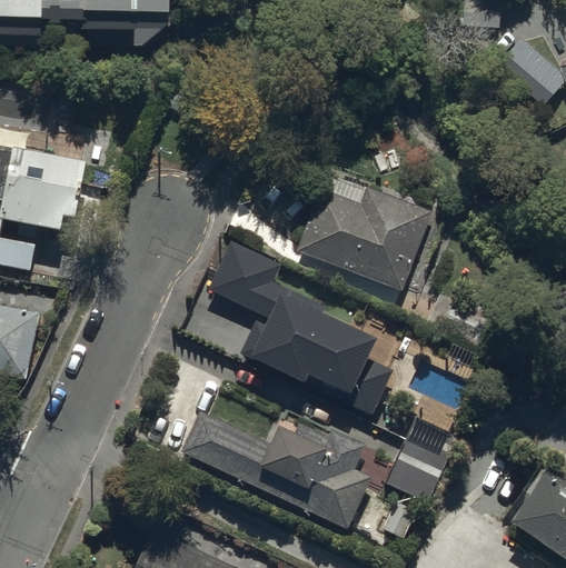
[(0,0),(0,33),(40,35),(41,18),(52,18),(52,23),(62,23),(62,20),(81,20),(81,32),(87,32),(87,49),(139,49),(168,22),(168,0),(0,0)]
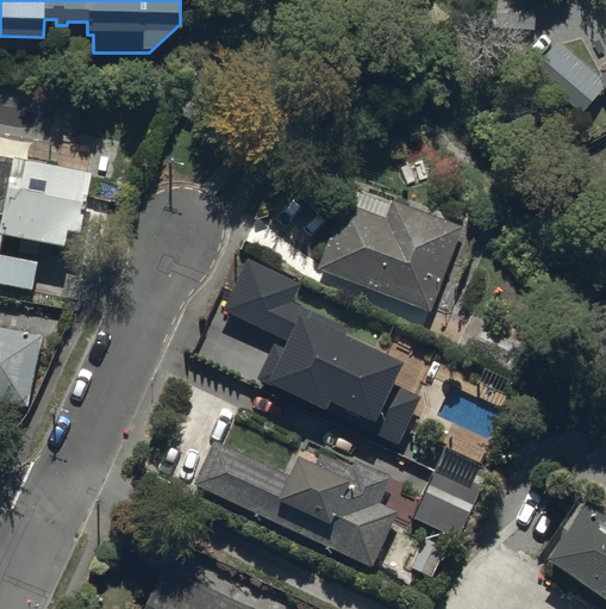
[(536,30),(536,0),(498,0),(498,30),(536,30)]
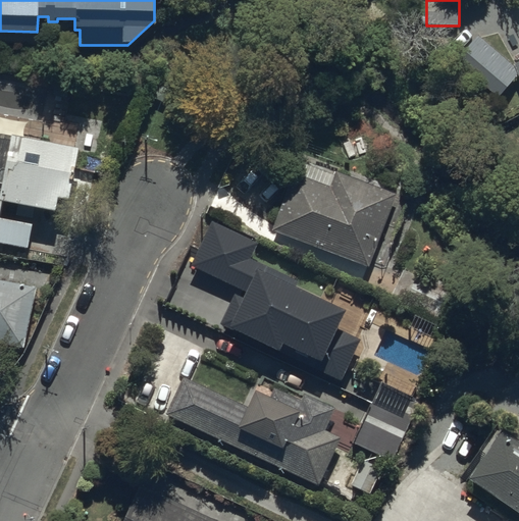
[(518,62),(515,63),(477,34),(454,59),(500,98),(518,75),(518,62)]
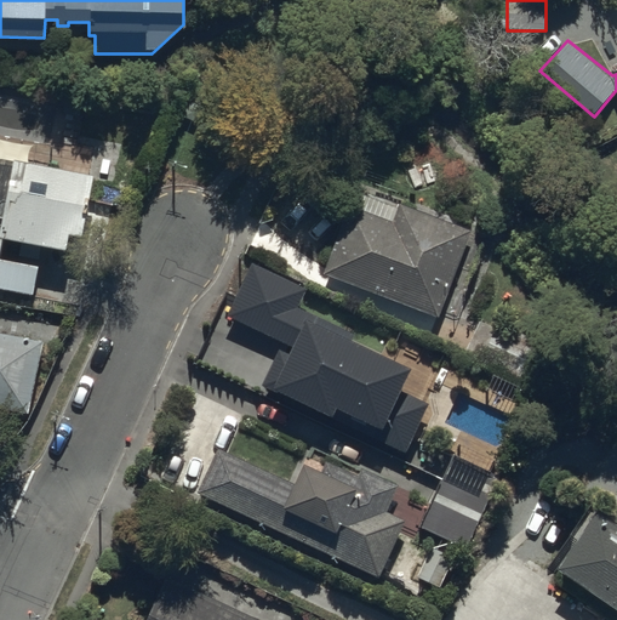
[(0,289),(30,296),(38,265),(9,259),(12,242),(62,252),(67,233),(79,235),(92,176),(0,155),(0,289)]
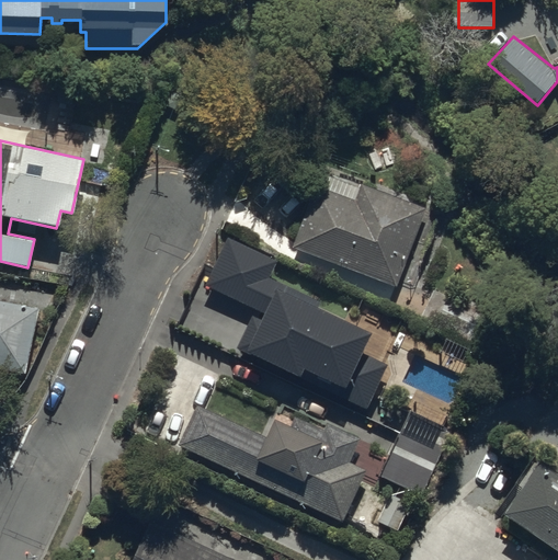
[(318,185),(293,244),(396,288),(429,212),(362,184),(355,201),(318,185)]
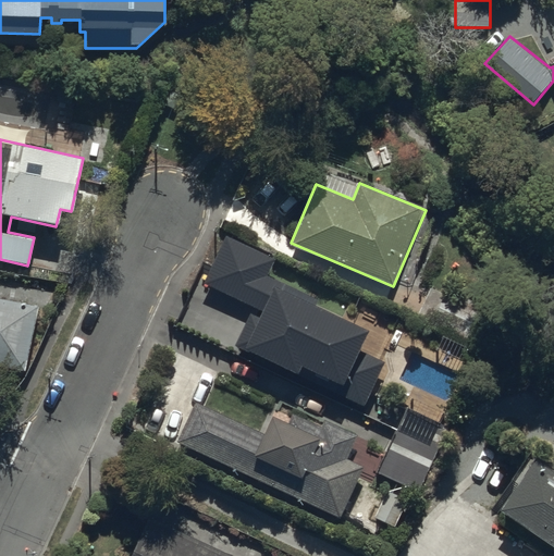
[(0,298),(0,367),(25,373),(38,307),(0,298)]
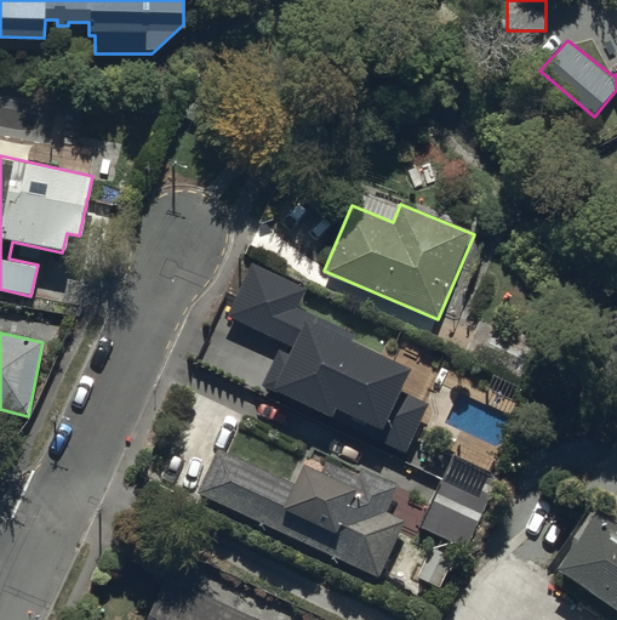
[(220,447),(199,491),(381,580),(409,523),(387,512),(400,484),(364,467),(359,476),(325,460),(320,471),(303,462),(293,482),(220,447)]
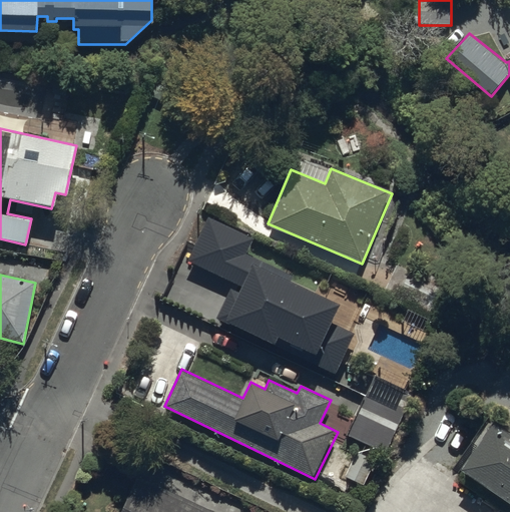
[(509,433),(493,421),(460,469),(509,503),(509,433)]
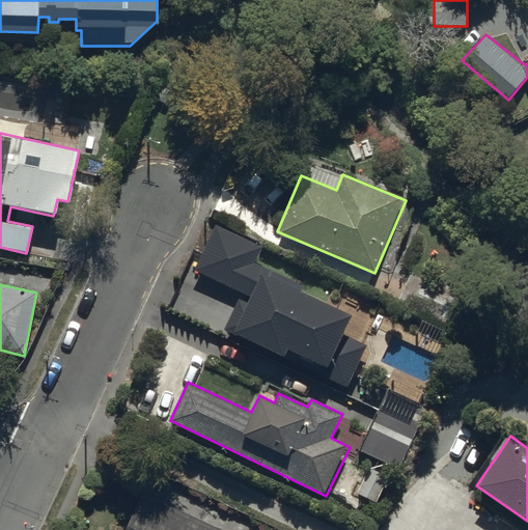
[(223,529),(142,492),(123,529),(223,529)]
